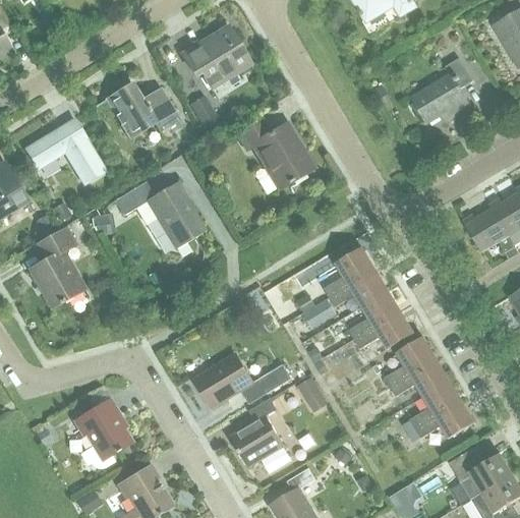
[(353,0),(365,19),(394,3),(400,13),(413,5),(409,0),(353,0)]
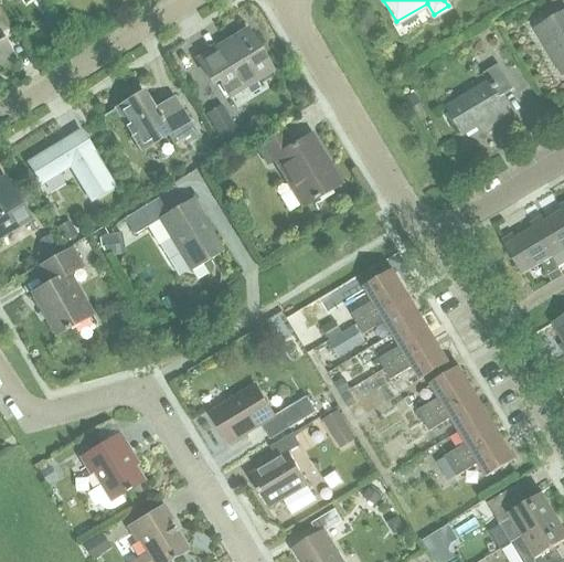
[(560,73),(563,70),(563,0),(561,0),(563,4),(563,9),(533,28),(560,73)]
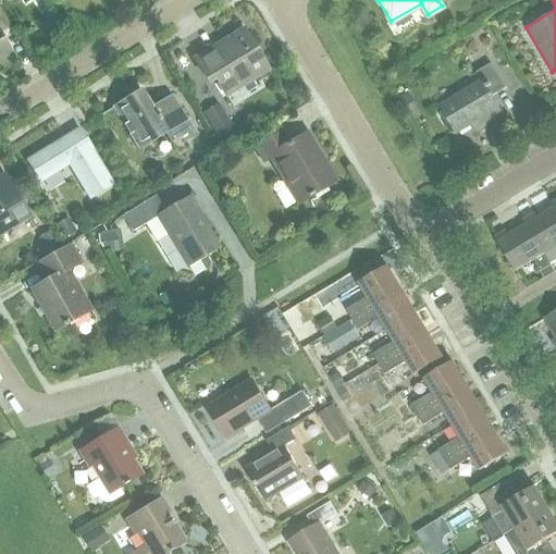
[(0,59),(11,52),(0,35),(0,29),(10,24),(0,9),(0,59)]
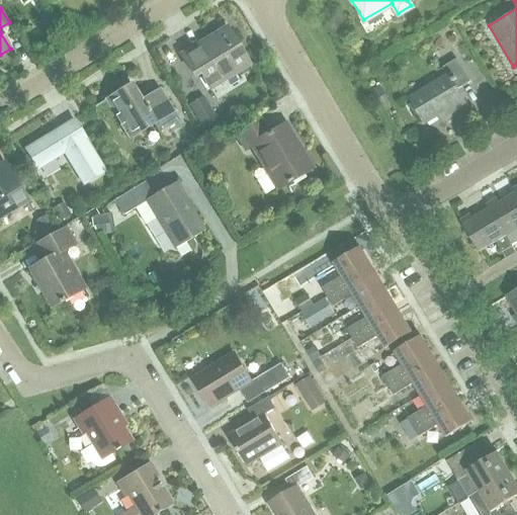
[(207,87),(248,63),(226,25),(179,53),(192,74),(198,71),(207,87)]
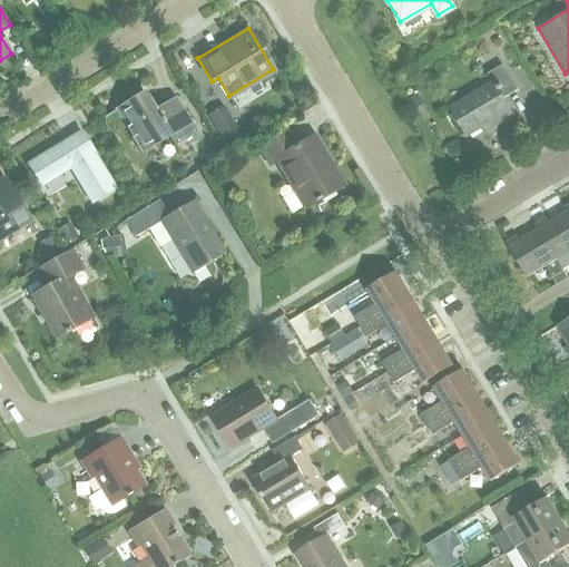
[(492,81),(450,107),(466,134),(488,120),(490,125),(511,113),(501,96),(517,87),(502,62),(487,72),(492,81)]
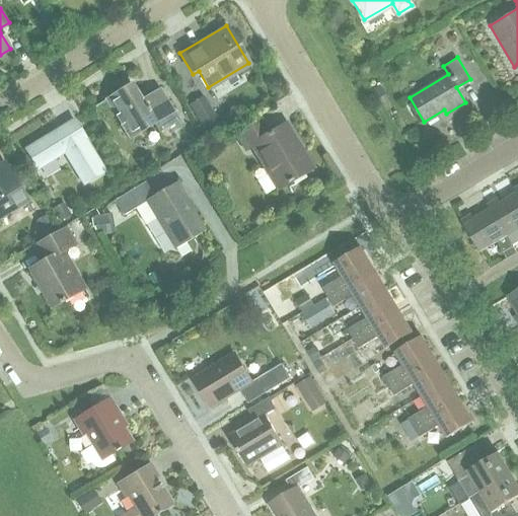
[(157,130),(177,118),(158,87),(139,98),(130,83),(104,98),(127,136),(152,121),(157,130)]
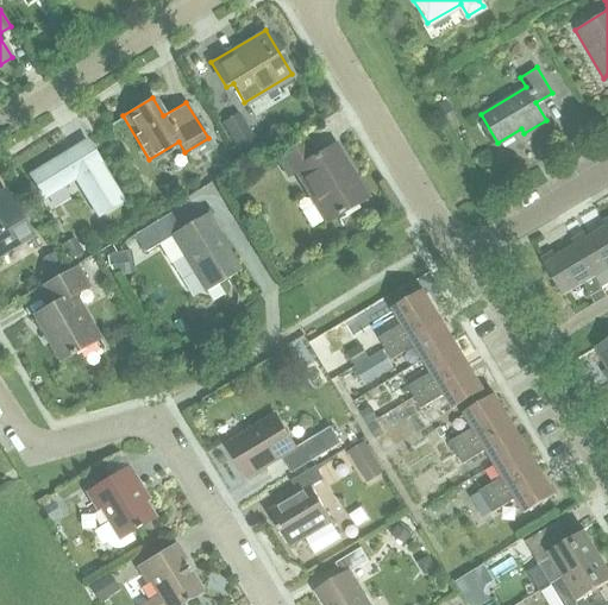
[(442,101),(436,106),(443,118),(450,114),(442,101)]
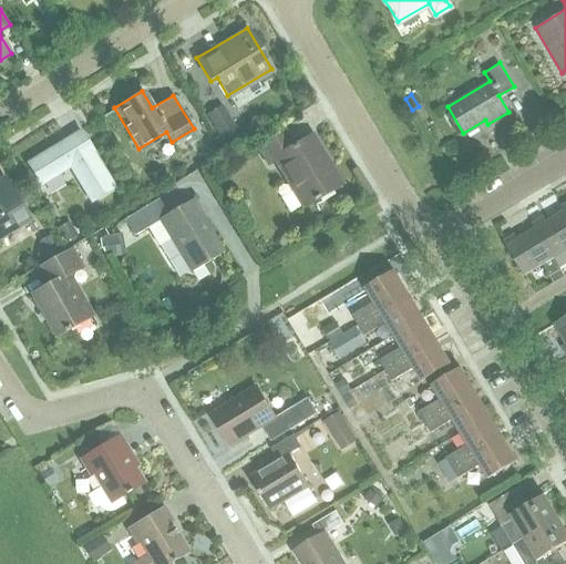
[(219,103),(204,112),(223,143),(238,133),(219,103)]
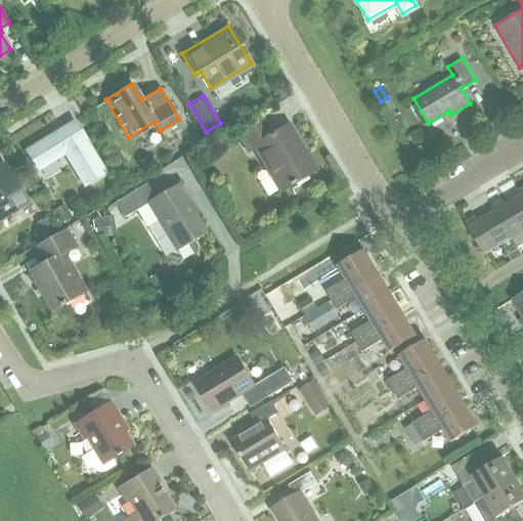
[(82,183),(103,170),(73,119),(25,147),(36,167),(63,150),(82,183)]
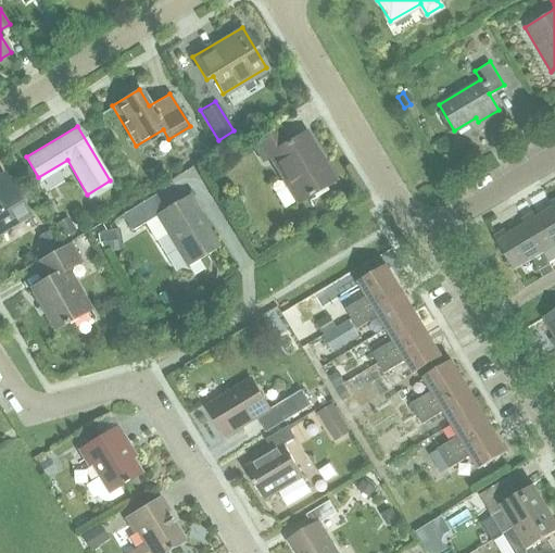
[(267,152),(277,168),(297,200),(333,178),(304,130),(287,140),(279,127),(252,142),(261,156),(267,152)]
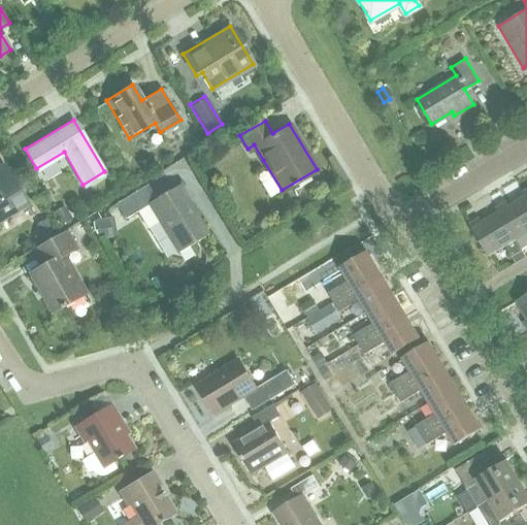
[(0,217),(27,201),(3,163),(0,165),(0,217)]
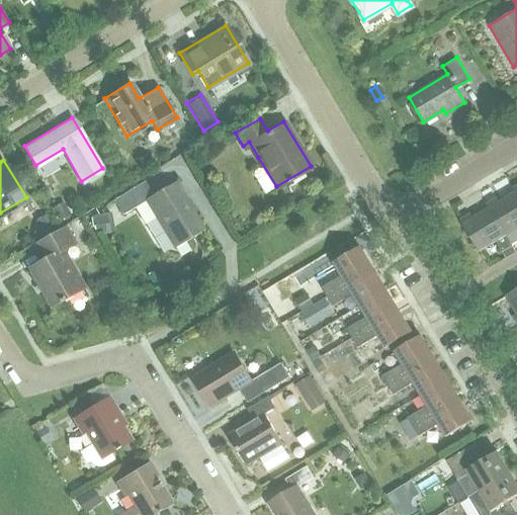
[(182,241),(202,229),(185,198),(186,197),(175,179),(152,193),(144,179),(112,198),(121,212),(145,199),(173,246),(175,245),(176,247),(184,242),(182,241)]
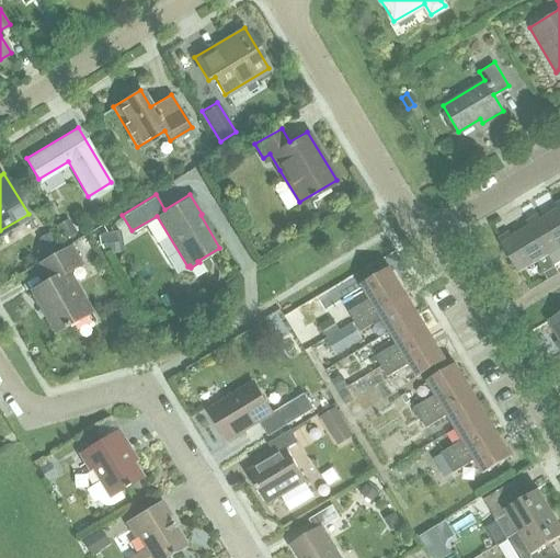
[(538,213),(527,219),(529,223),(547,252),(559,245),(559,209),(558,206),(540,216),(538,213)]
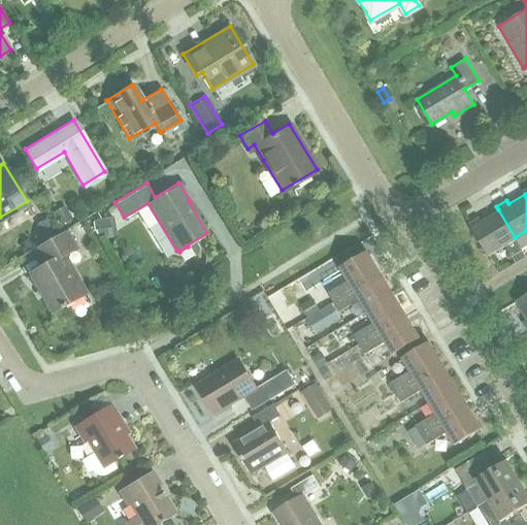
[(61,206),(50,214),(57,226),(68,220),(61,206)]
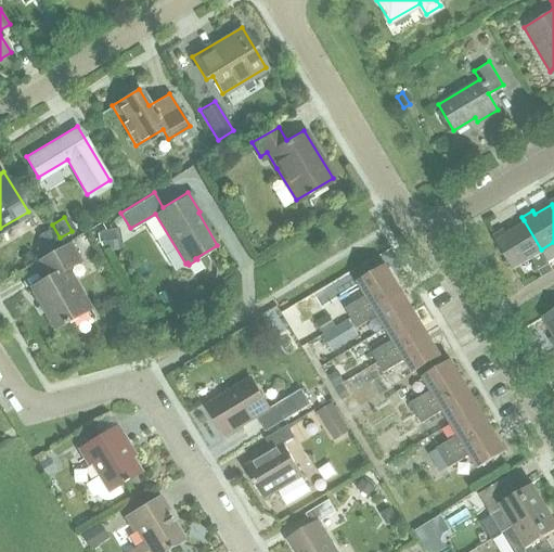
[(503,228),(492,234),(494,238),(512,267),(530,256),(538,268),(549,261),(541,249),(524,220),(505,231),(503,228)]
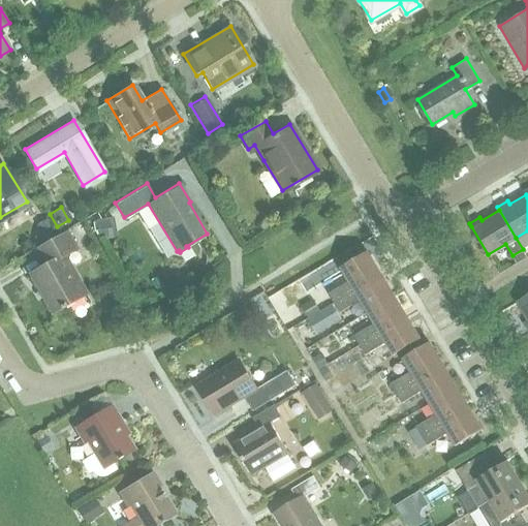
[(43,220),(33,225),(40,240),(51,234),(43,220)]
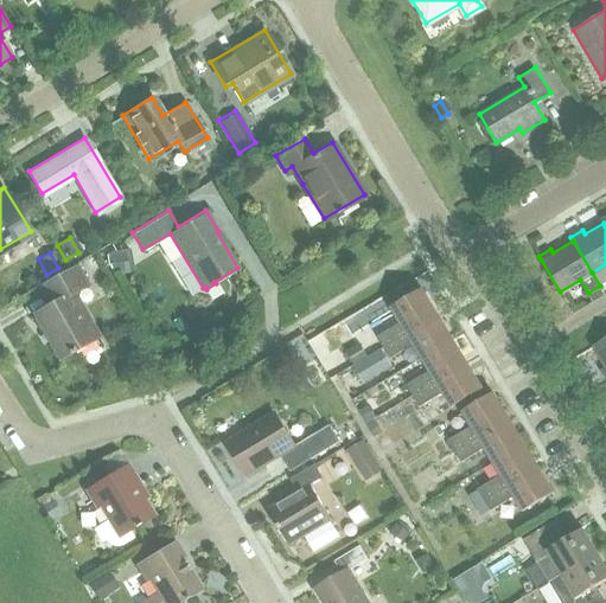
[(71,290),(82,284),(71,267),(39,286),(49,302),(32,312),(58,355),(96,334),(71,290)]
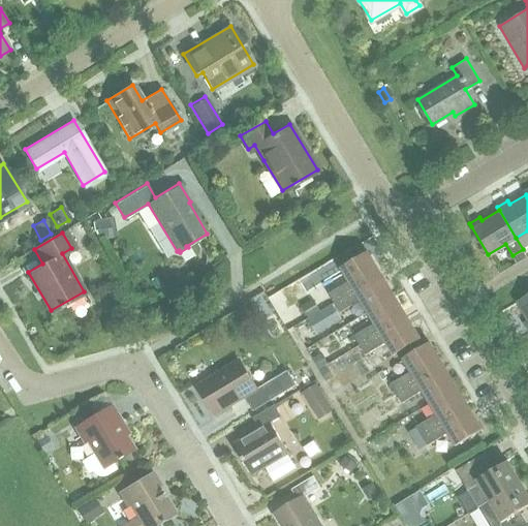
[(523,249),(513,255),(516,261),(526,255),(523,249)]
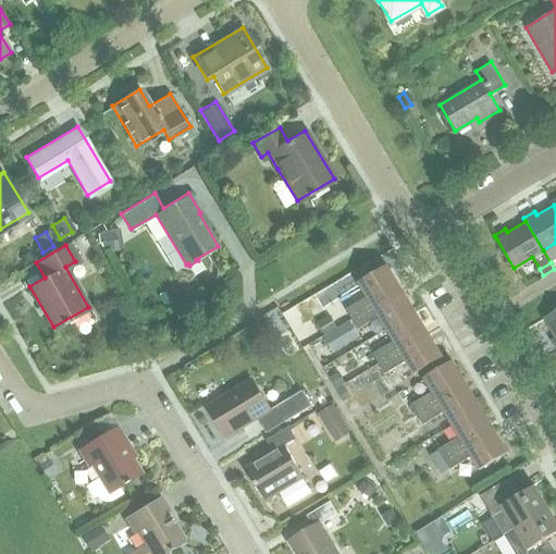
[(350,318),(402,287),(387,265),(358,282),(366,295),(345,308),(350,318)]
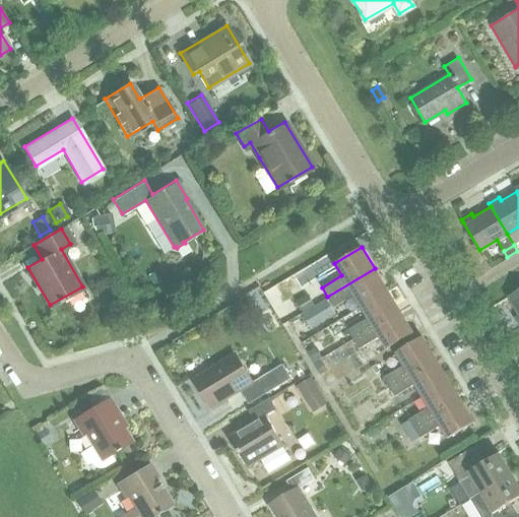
[(387,288),(375,268),(327,297),(333,306),(353,294),(360,306),(387,288)]
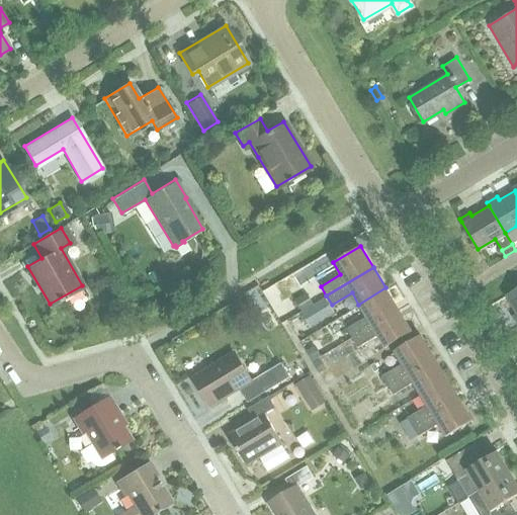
[(516,286),(505,294),(515,312),(511,314),(516,323),(516,286)]
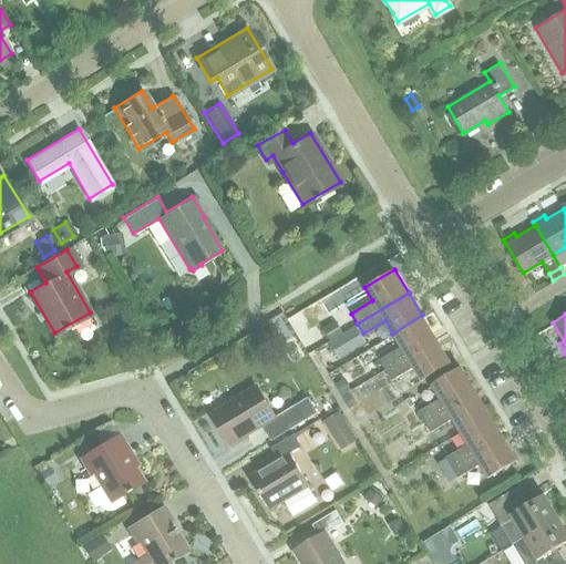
[(422,315),(392,334),(400,346),(379,359),(384,369),(435,338),(422,315)]
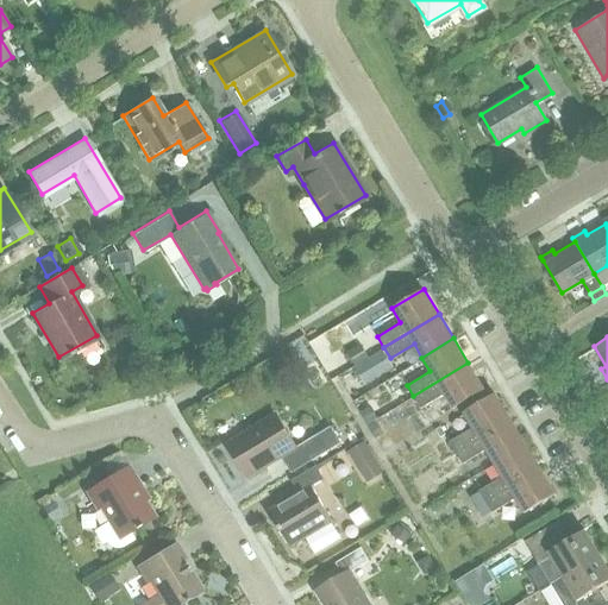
[(357,346),(344,354),(352,367),(365,360),(367,360),(357,346)]
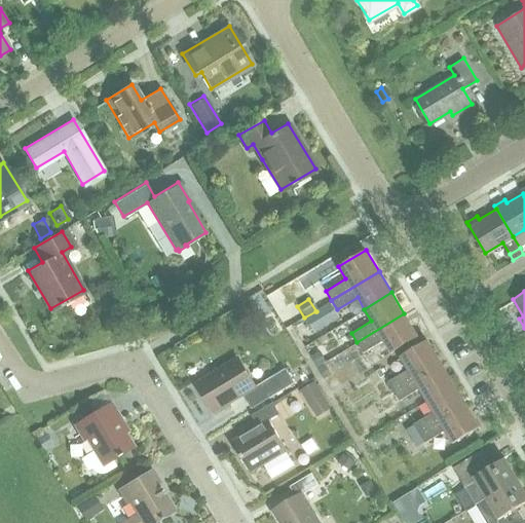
[(128,300),(112,311),(115,316),(132,305),(128,300)]
